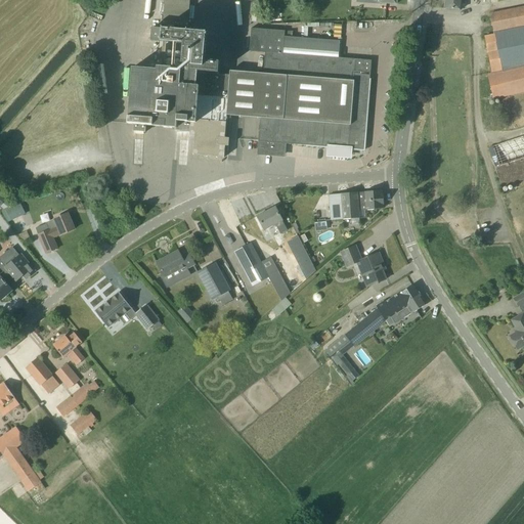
[(188,27),(189,0),(164,0),(163,25),(188,27)]
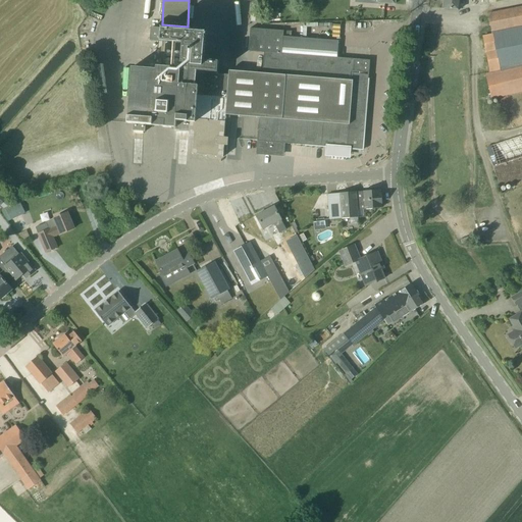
[(442,0),(442,8),(459,10),(459,0),(442,0)]
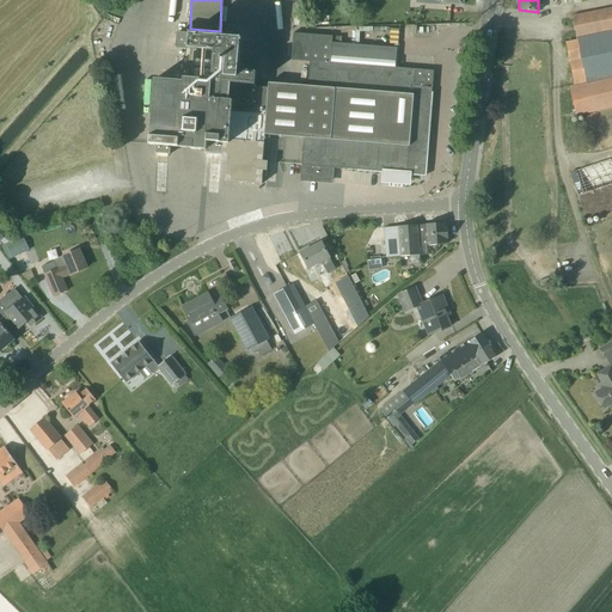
[(611,8),(573,18),(577,41),(565,42),(573,78),(571,78),(573,86),(569,87),(576,116),(611,106),(611,8)]
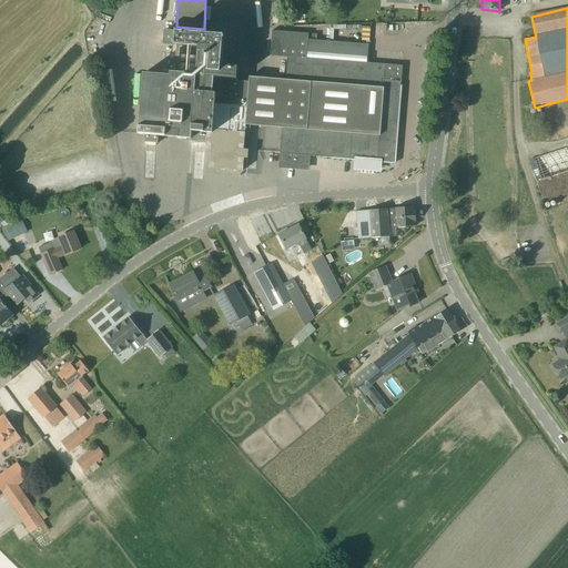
[(196,74),(174,72),(171,72),(170,75),(143,72),(139,134),(145,134),(144,142),(158,143),(159,135),(190,139),(190,142),(206,143),(206,148),(211,148),(209,168),(210,168),(242,170),(242,171),(243,171),(244,151),(243,150),(250,81),(236,80),(237,67),(221,64),(223,36),(165,30),(164,43),(199,47),(196,74)]
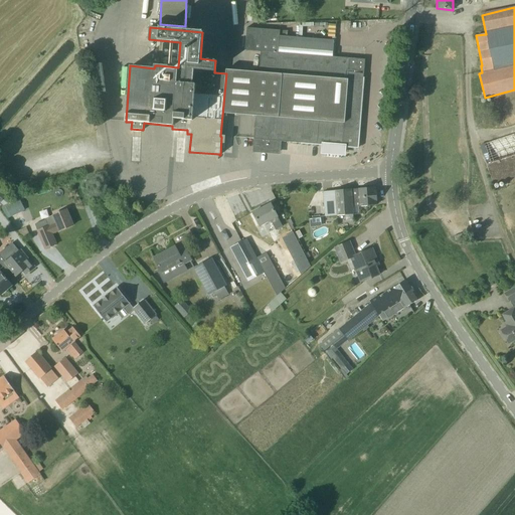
[(255,115),(255,118),(253,139),(255,140),(255,143),(254,143),(254,150),(279,152),(280,145),(279,145),(279,142),(324,145),(324,151),(342,153),(343,147),(358,148),(365,59),(358,58),(333,56),(279,52),(280,37),(281,30),(247,27),(245,50),(261,51),(260,72),(259,72),(255,115)]
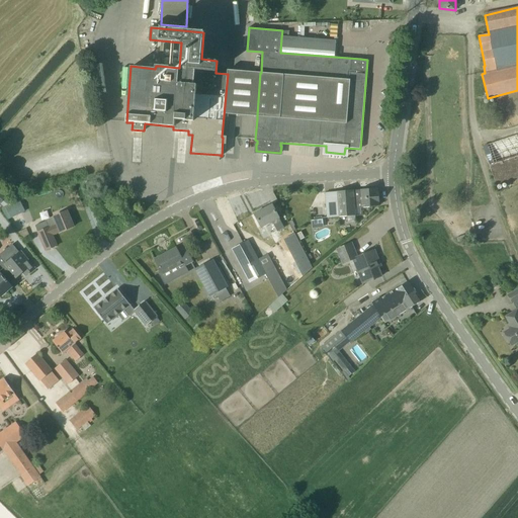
[(517,135),(483,147),(496,185),(517,177),(517,135)]
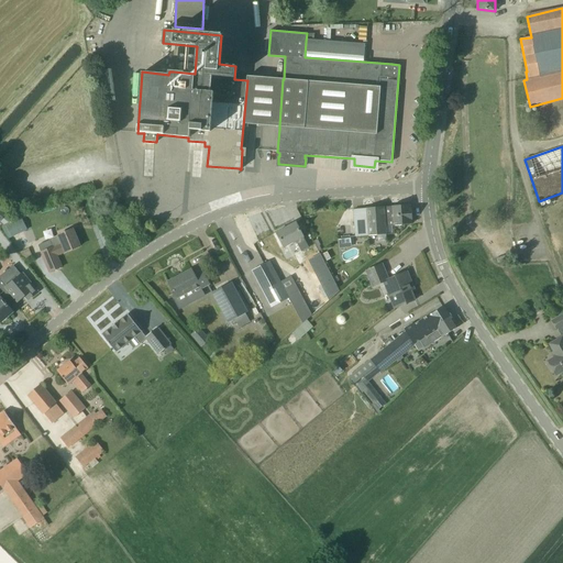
[(305,166),(278,164),(277,174),(276,181),(304,184),(304,176),(305,166)]
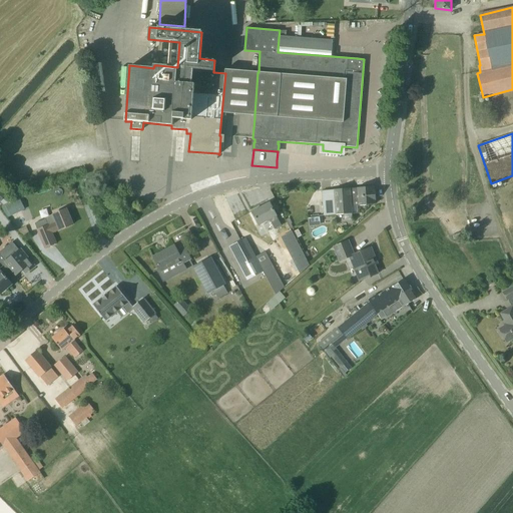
[(350,188),(334,189),(334,190),(322,191),(324,215),(352,213),(351,205),(375,204),(374,200),(376,200),(375,190),(374,190),(373,186),(357,188),(350,188)]
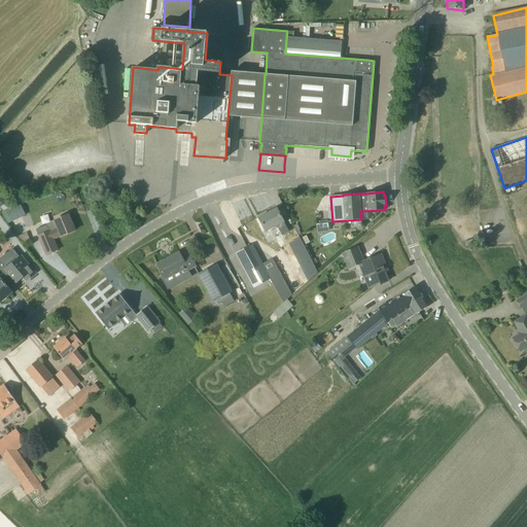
[(14,206),(5,211),(10,222),(22,217),(16,206),(14,207),(14,206)]
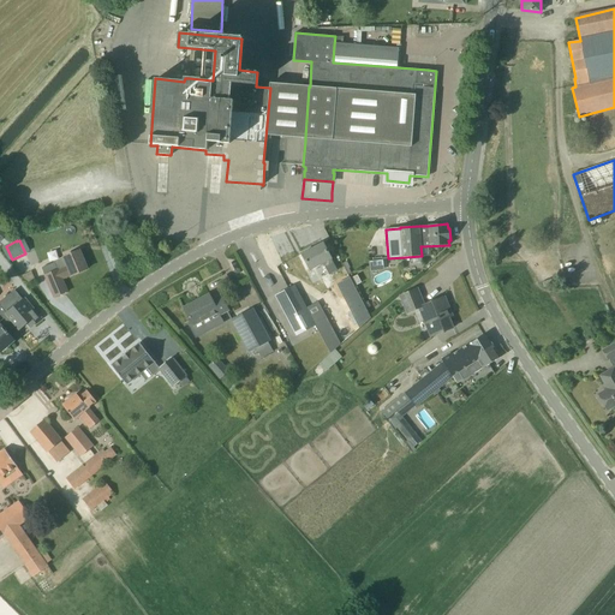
[(332,260),(323,243),(302,254),(310,270),(323,263),(329,275),(336,270),(332,260)]
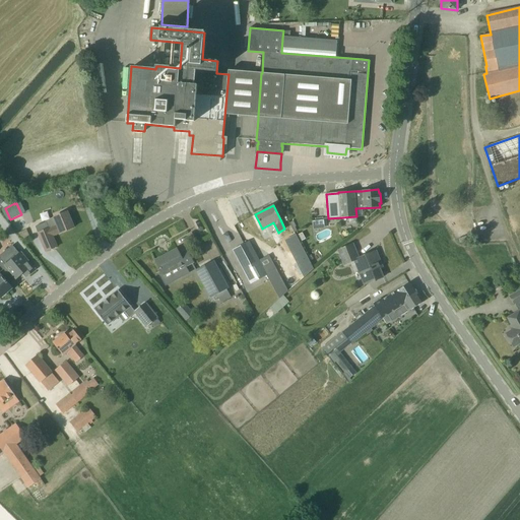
[(60,234),(74,228),(67,212),(54,217),(46,220),(46,221),(35,226),(46,252),(57,247),(52,236),(60,233),(60,234)]
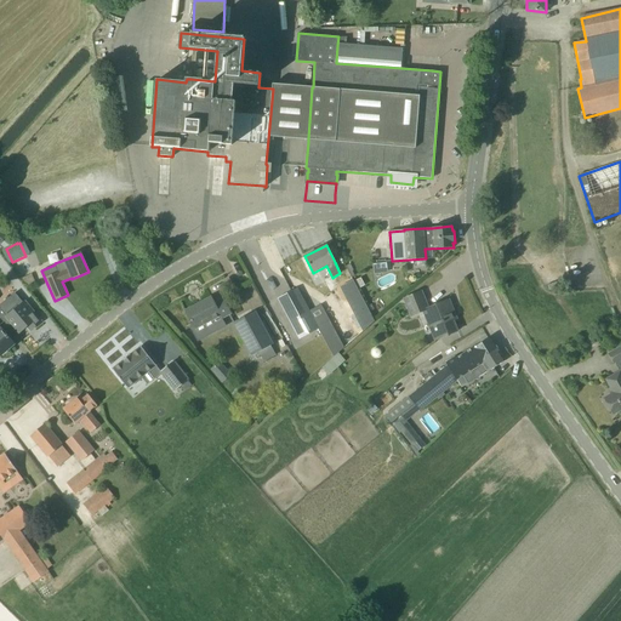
[(372,263),(374,273),(387,272),(386,262),(372,263)]
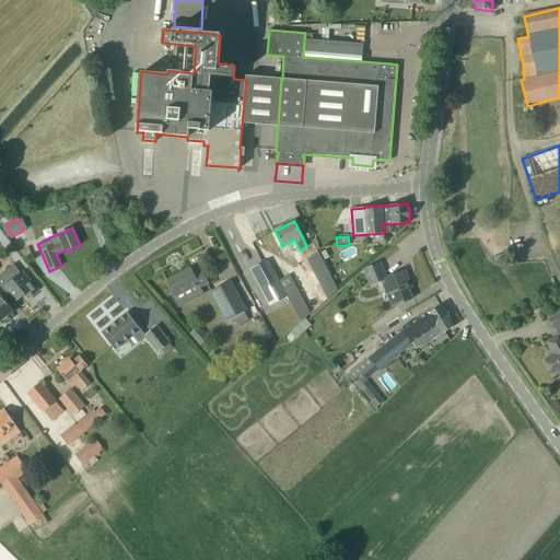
[(307,258),(325,294),(327,299),(338,290),(318,252),(307,258)]
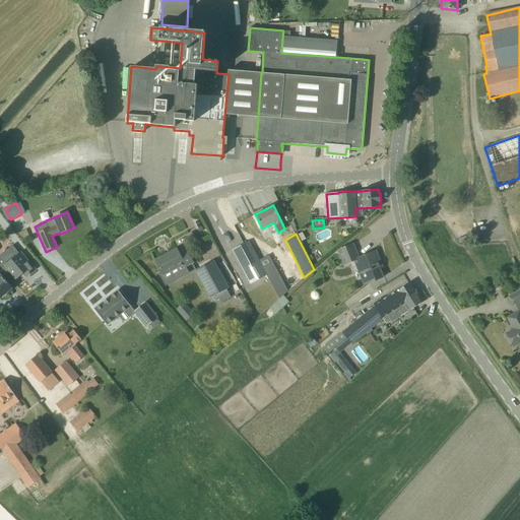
[(233,251),(250,283),(258,279),(263,276),(266,275),(268,279),(270,283),(279,299),(288,291),(269,255),(259,260),(249,242),(233,251)]
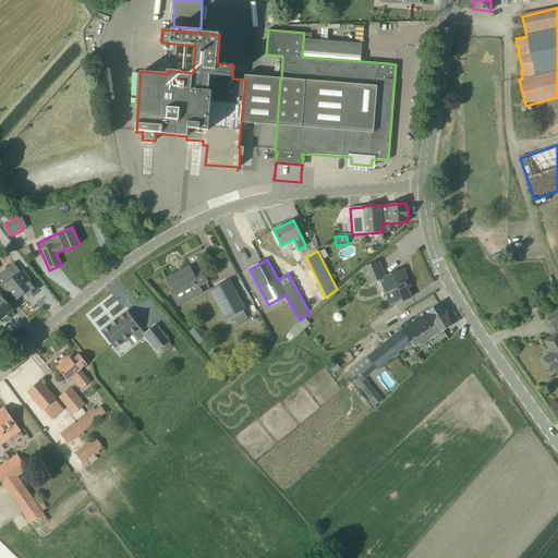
[(390,306),(411,298),(404,282),(408,281),(403,269),(385,277),(379,263),(363,269),(370,284),(380,280),(390,306)]
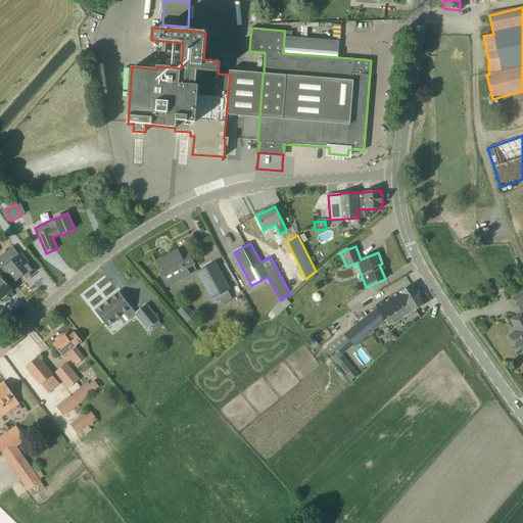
[(194,264),(187,251),(180,255),(178,250),(156,263),(163,277),(161,278),(167,287),(184,277),(179,269),(185,266),(187,268),(194,264)]
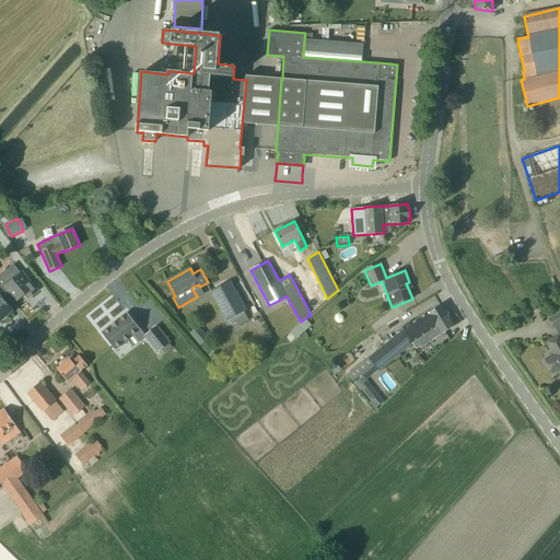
[(31,295),(37,290),(22,272),(6,286),(18,300),(27,291),(31,295)]
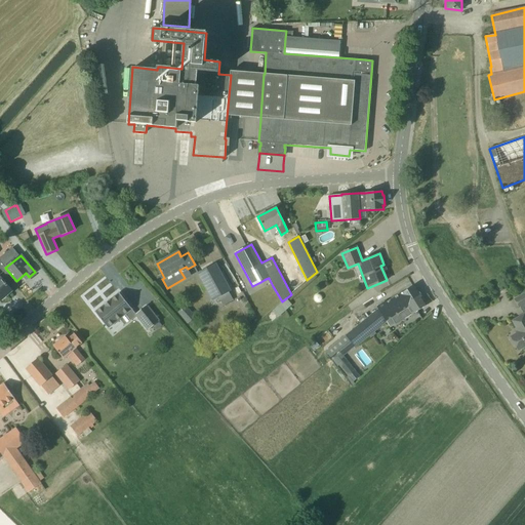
[(229,292),(231,291),(215,264),(198,273),(212,300),(218,297),(223,306),(233,300),(229,292)]
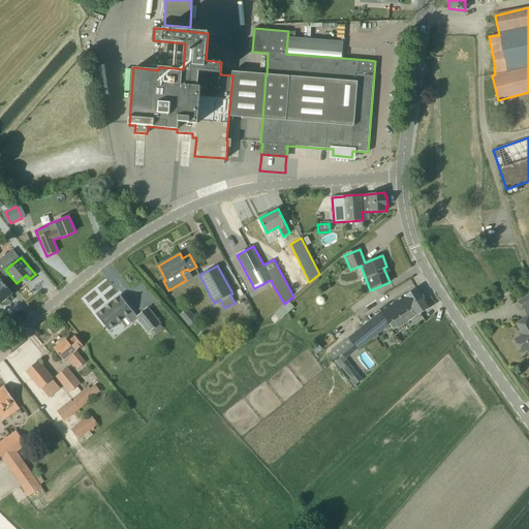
[(0,303),(7,298),(6,297),(9,294),(9,296),(12,293),(1,281),(0,279),(0,303)]
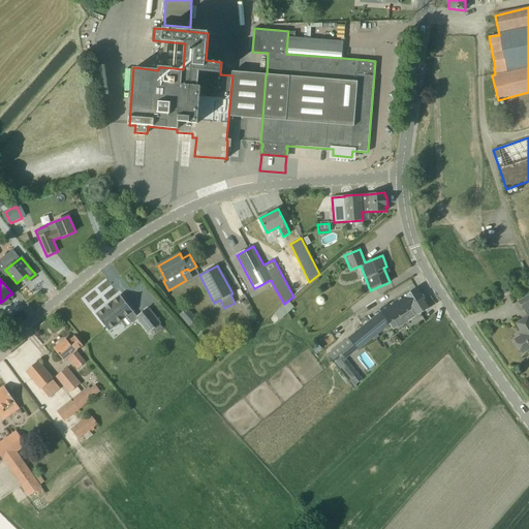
[(403,310),(424,297),(417,287),(389,306),(387,305),(379,309),(381,312),(348,339),(348,340),(339,347),(343,352),(352,344),(358,350),(390,324),(389,324),(394,320),(405,313),(403,310)]
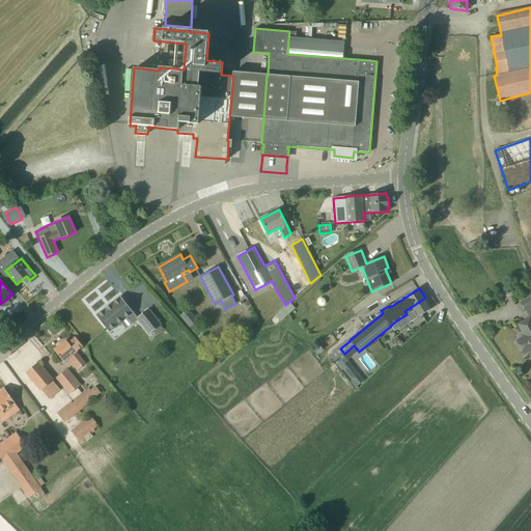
[(530,307),(530,296),(520,303),(525,311),(530,307)]
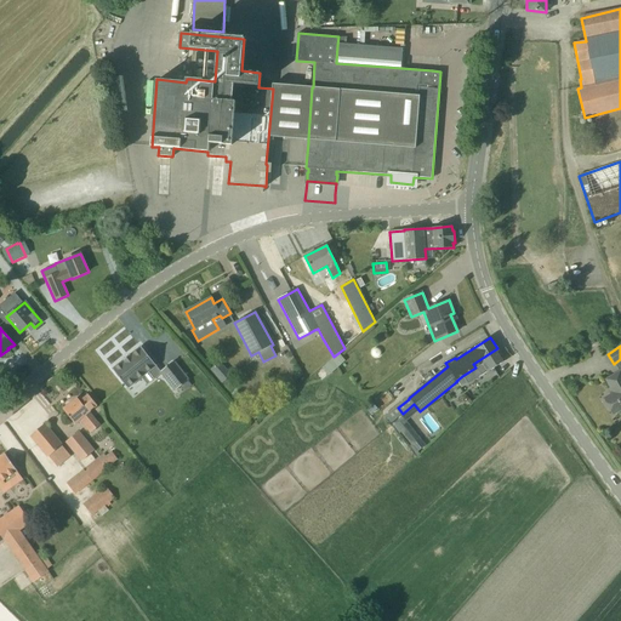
[(127,388),(155,365),(141,347),(130,355),(129,355),(124,360),(112,369),(127,388)]
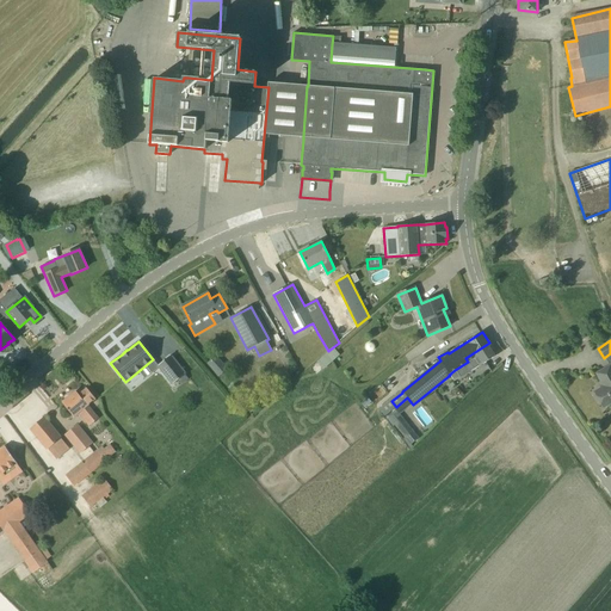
[(455,370),(460,378),(480,365),(480,366),(497,356),(489,343),(466,358),(468,362),(455,370)]
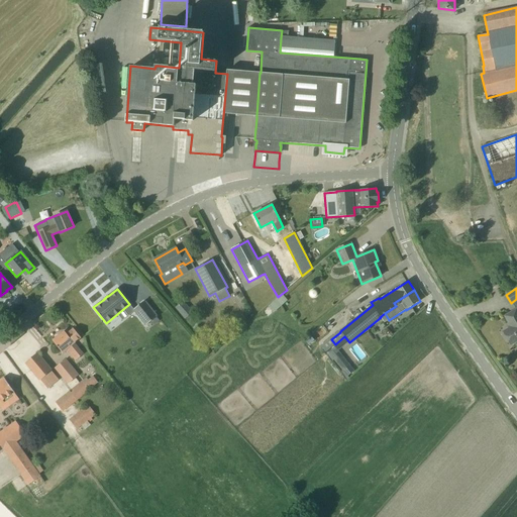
[(275,300),(280,305),(281,306),(288,301),(282,294),(275,300)]
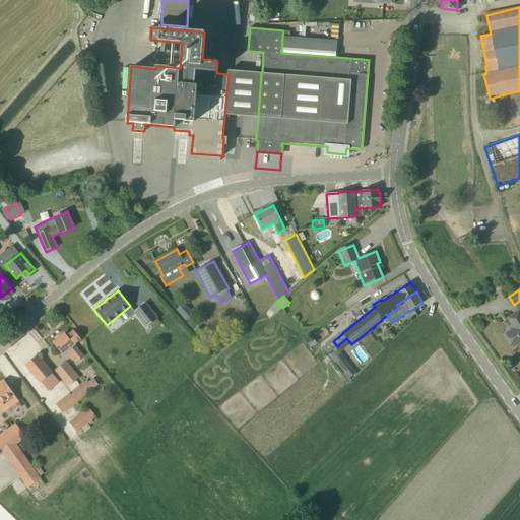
[(145,303),(134,311),(146,327),(157,318),(145,303)]
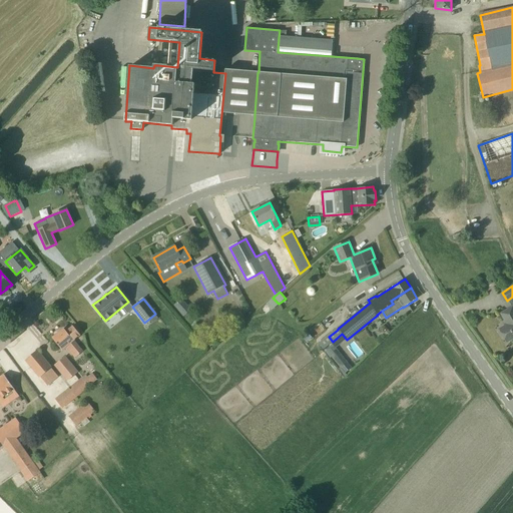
[(181,299),(174,306),(183,316),(190,310),(181,299)]
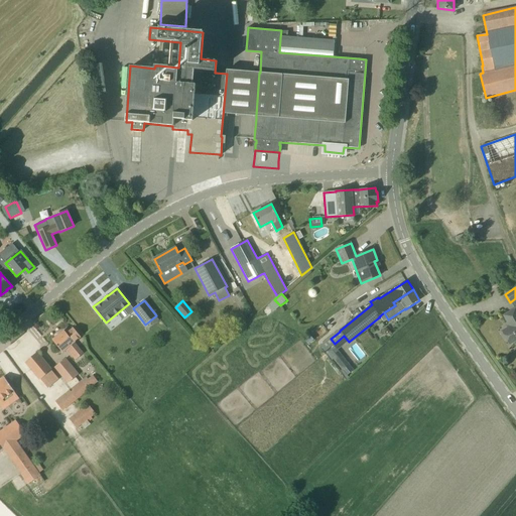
[(515,310),(515,309),(515,308),(503,315),(510,327),(502,331),(510,344),(515,340),(515,310)]
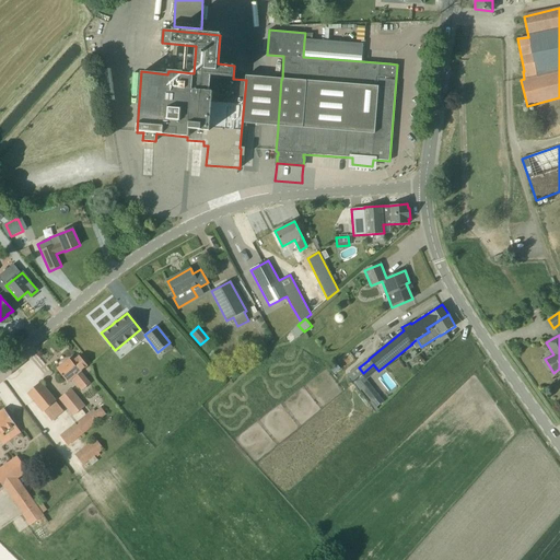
[(57,370),(68,382),(73,376),(83,388),(90,384),(80,372),(88,365),(80,357),(72,362),(69,359),(57,370)]
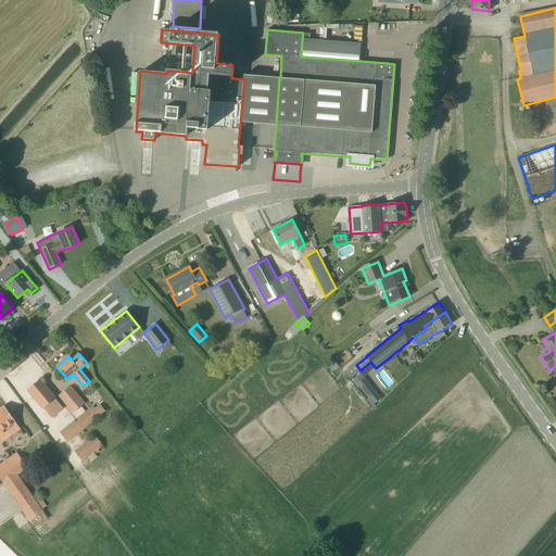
[(333,362),(327,366),(331,371),(338,366),(333,362)]
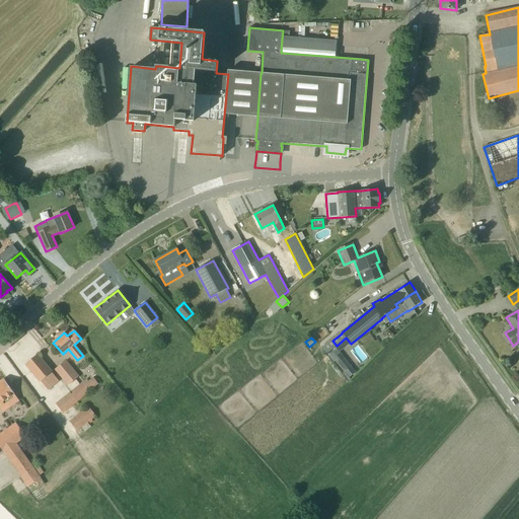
[(26,364),(41,381),(48,390),(59,381),(36,355),(26,364)]
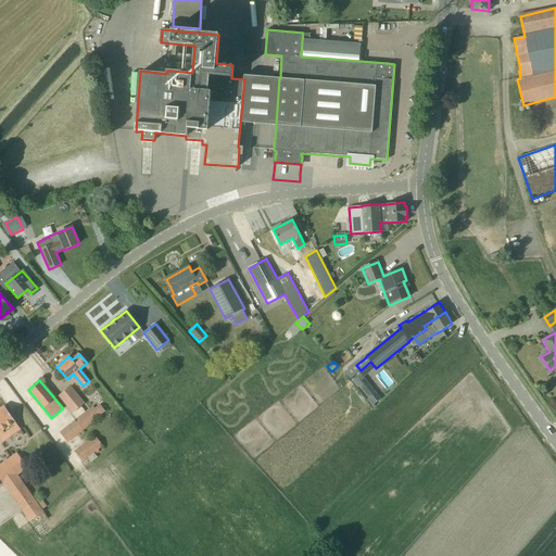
[(375,393),(367,383),(361,389),(368,399),(375,393)]
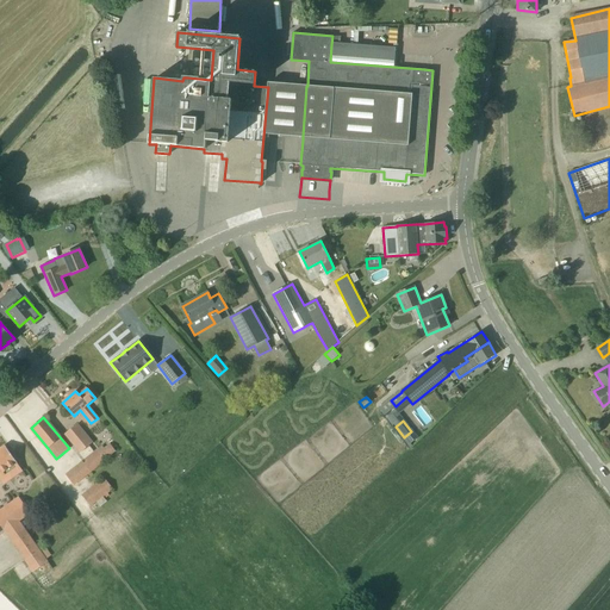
[(80,453),(92,443),(76,424),(66,434),(80,453)]
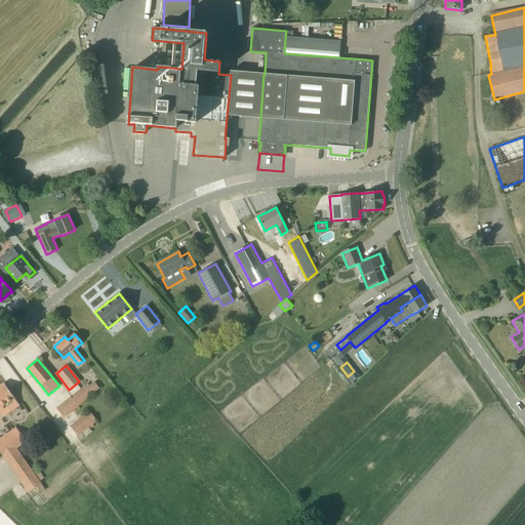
[(14,399),(4,385),(0,387),(0,408),(7,404),(11,411),(19,405),(14,399)]
